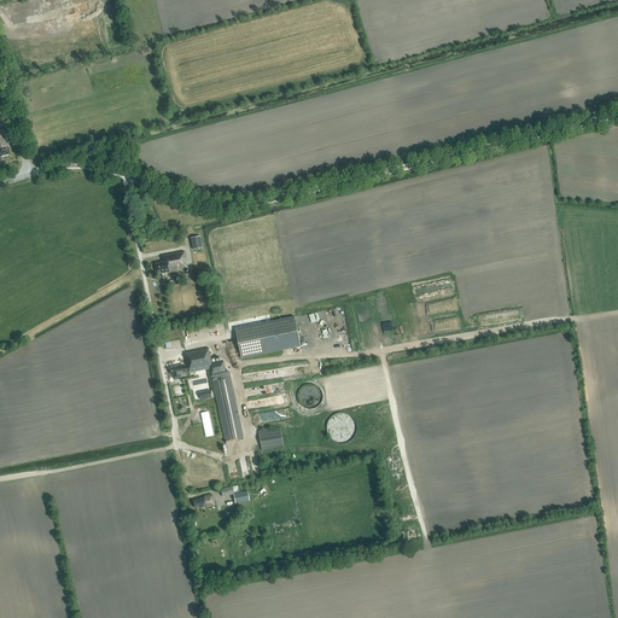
[(200,237),(192,238),(194,250),(203,249),(200,237)]
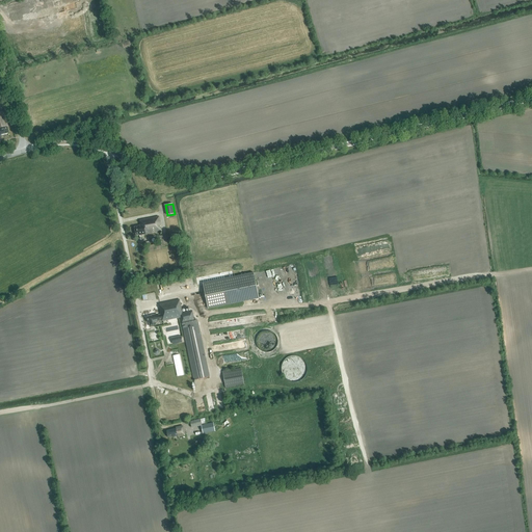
[(159,216),(140,220),(141,225),(135,227),(136,235),(139,235),(139,236),(161,231),(159,216)]
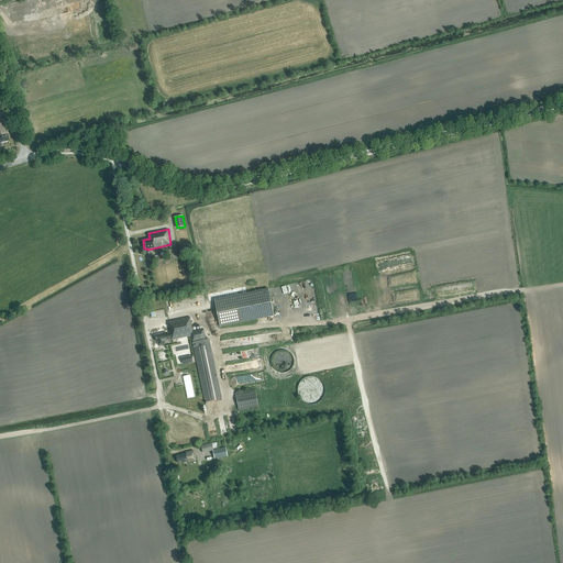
[(274,316),(268,289),(214,300),(220,327),(274,316)]
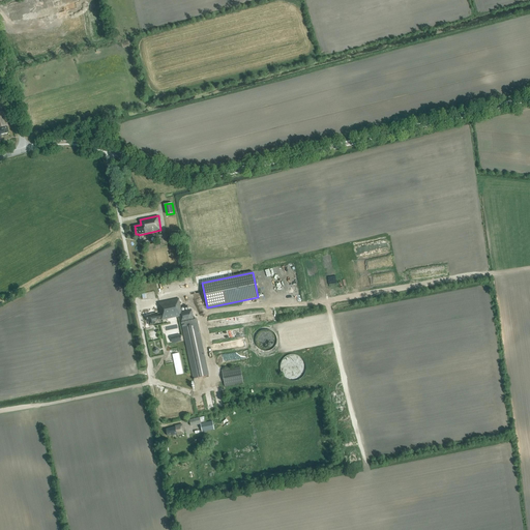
[(147,316),(148,322),(149,321),(150,325),(155,324),(154,320),(158,319),(162,318),(163,320),(180,317),(193,379),(208,375),(196,314),(193,315),(192,311),(181,313),(179,299),(159,303),(160,307),(159,307),(160,314),(157,315),(157,314),(152,315),(147,316)]
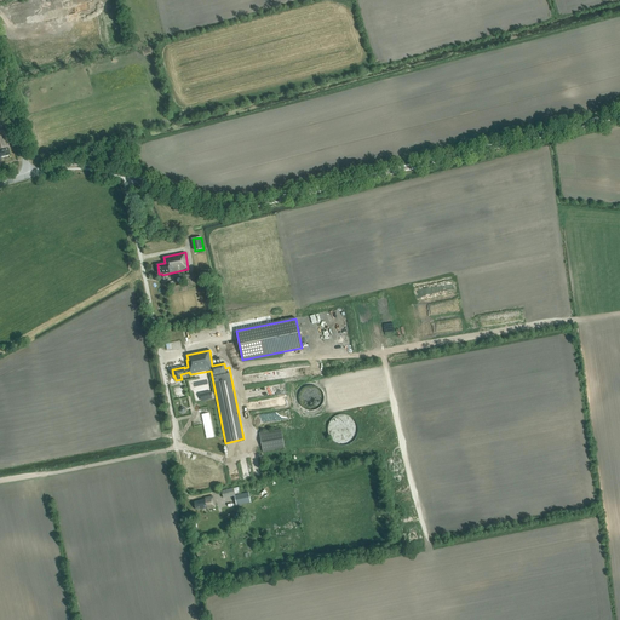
[(298,396),(298,399),(298,400),(299,402),(299,403),(300,405),(302,407),(303,408),(304,408),(305,409),(306,411),(309,411),(310,411),(313,411),(314,411),(315,411),(317,409),(319,408),(320,408),(321,407),(322,405),(322,403),(323,402),(323,400),(323,399),(323,396),(323,395),(322,394),(322,391),(321,390),(320,389),(319,388),(317,388),(315,386),(314,386),(313,385),(310,385),(309,386),(306,386),(305,388),(304,388),(303,389),(302,390),(300,391),(299,394),(299,395),(298,396)]
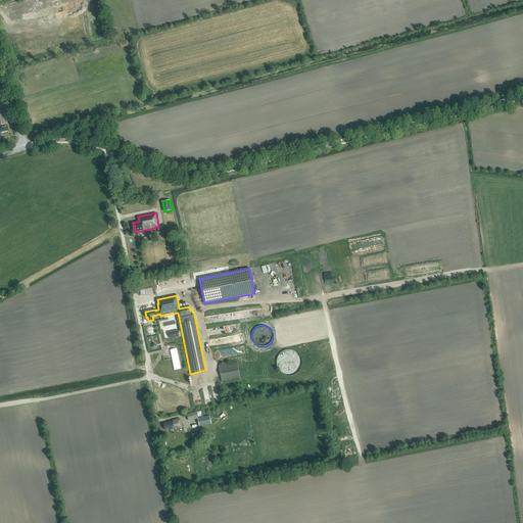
[(170,339),(179,337),(178,330),(169,332),(170,339)]
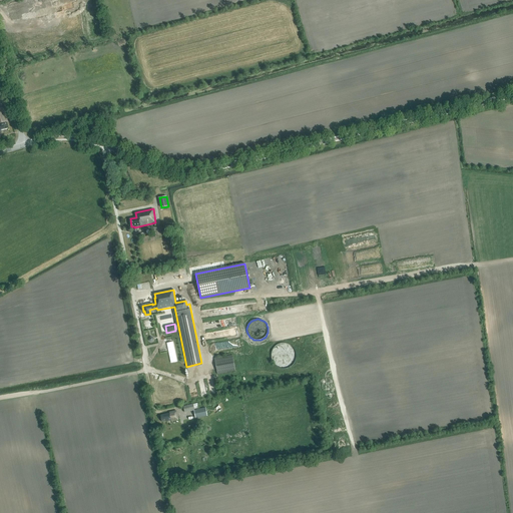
[(232,354),(214,358),(217,373),(235,370),(232,354)]
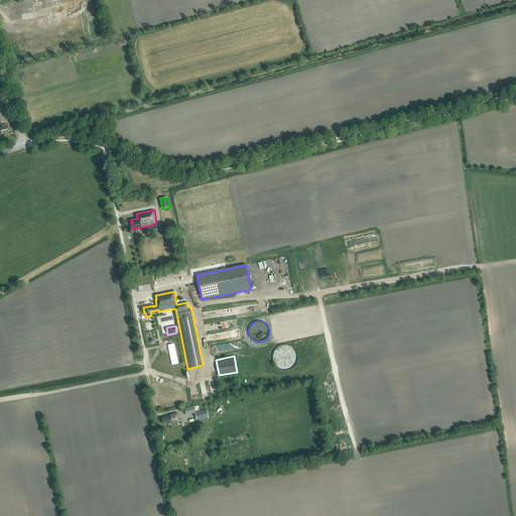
[(209,418),(207,410),(200,411),(199,405),(184,408),(186,415),(192,413),(195,421),(197,421),(198,423),(202,423),(201,420),(209,418)]
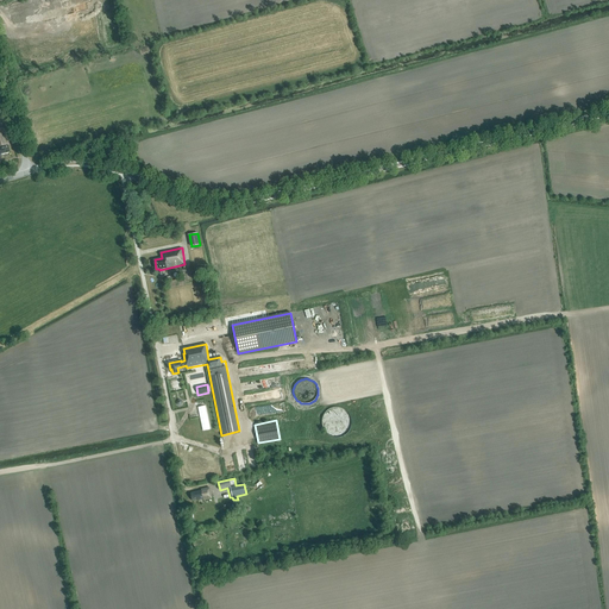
[(203,501),(212,500),(209,489),(202,490),(202,493),(192,494),(193,500),(198,500),(199,501),(203,500),(203,501)]
